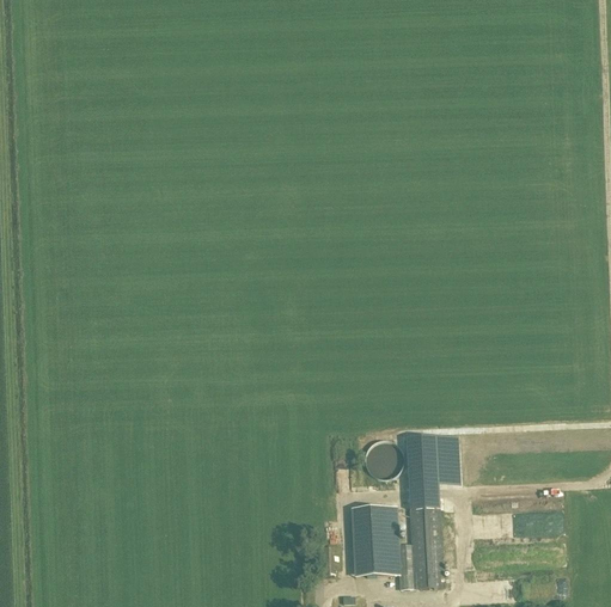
[(457,436),(407,439),(409,507),(440,506),(439,484),(460,483),(457,436)]
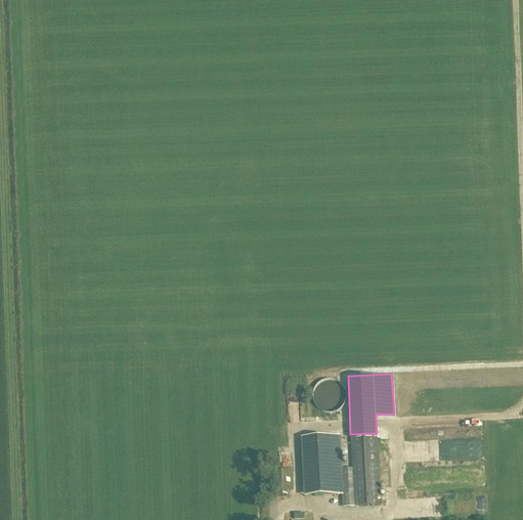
[(339,380),(337,379),(336,378),(335,378),(333,377),(331,377),(330,377),(329,377),(327,377),(325,377),(323,378),(321,379),(320,379),(318,380),(317,381),(316,382),(315,383),(315,384),(314,385),(313,386),(313,387),(313,388),(312,389),(312,390),(312,392),(312,393),(312,394),(312,395),(312,397),(312,398),(313,399),(313,400),(314,401),(315,403),(316,404),(317,405),(318,406),(319,407),(321,408),(323,409),(325,409),(327,409),(328,409),(330,409),(332,409),(333,409),(334,408),(336,408),(338,407),(339,406),(340,405),(341,404),(342,403),(343,402),(343,401),(344,400),(344,399),(345,398),(345,396),(345,395),(345,394),(345,392),(345,391),(345,390),(344,388),(344,386),(343,385),(342,383),(341,382),(340,381),(339,380)]
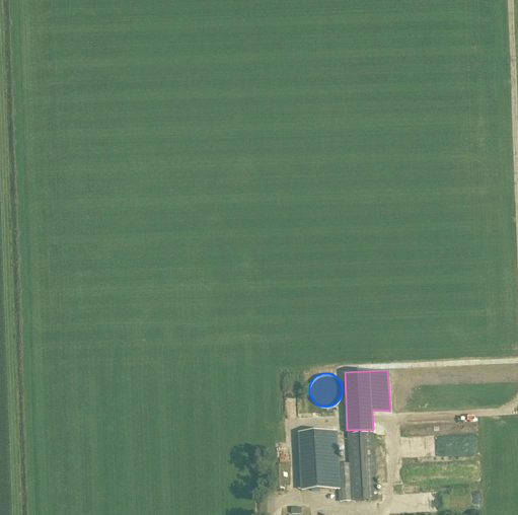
[(349,462),(338,462),(337,430),(299,432),(302,489),(339,487),(340,500),(376,498),(373,431),(348,432),(349,462)]
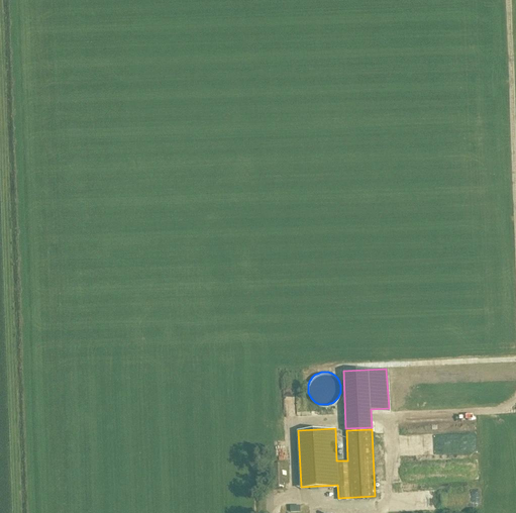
[(282,478),(285,478),(285,474),(289,474),(288,462),(269,462),(269,486),(282,486),(282,478)]
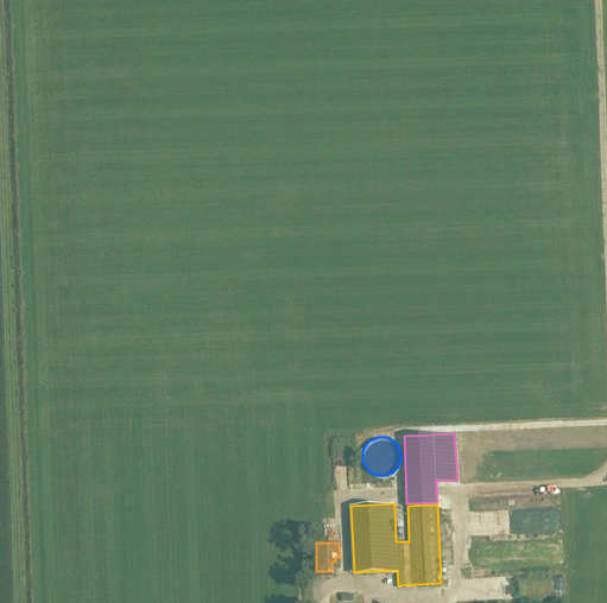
[(354,602),(355,601),(366,601),(366,590),(333,590),(333,602),(354,602)]
